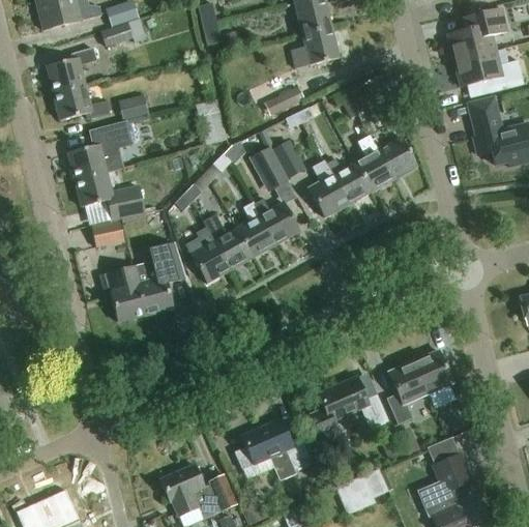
[(49,0),(35,3),(42,31),(81,22),(81,21),(90,19),(86,0),(76,2),(75,0),(49,0)]
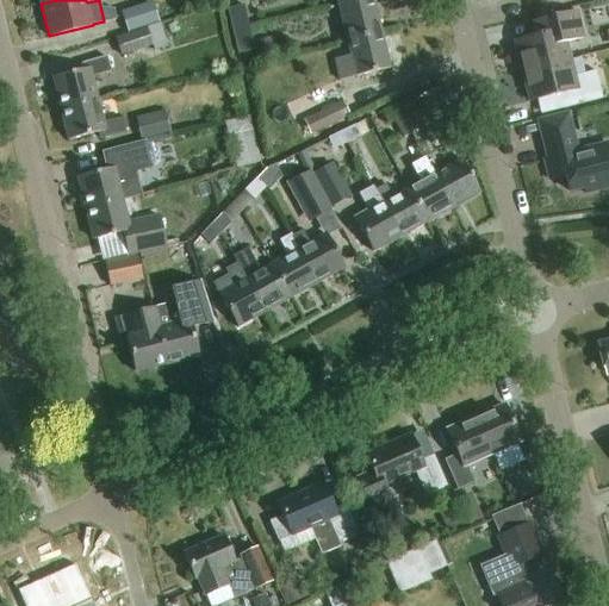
[(381,30),(374,0),(348,0),(339,2),(348,38),(381,30)]
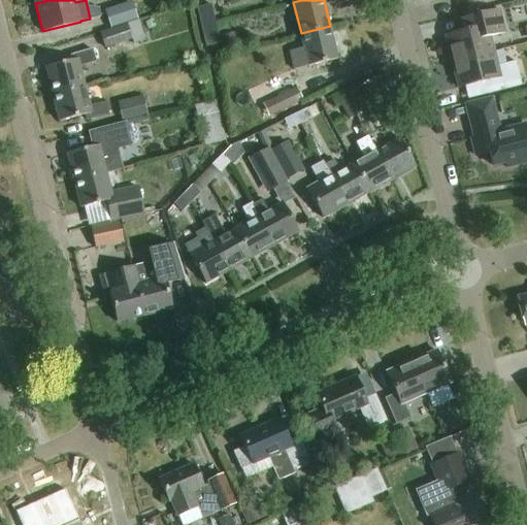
[(198,5),(202,25),(216,22),(211,2),(198,5)]
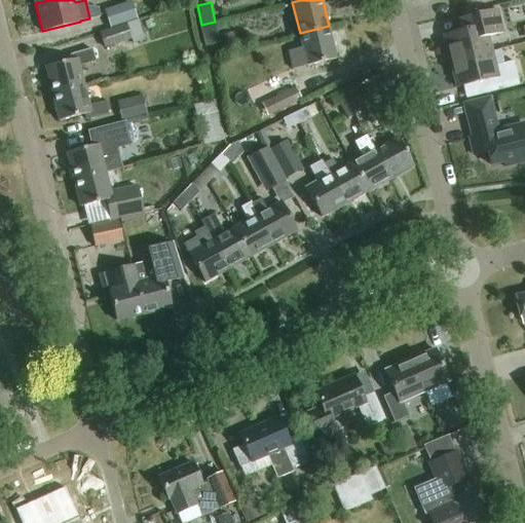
[(106,12),(110,26),(135,19),(130,5),(106,12)]
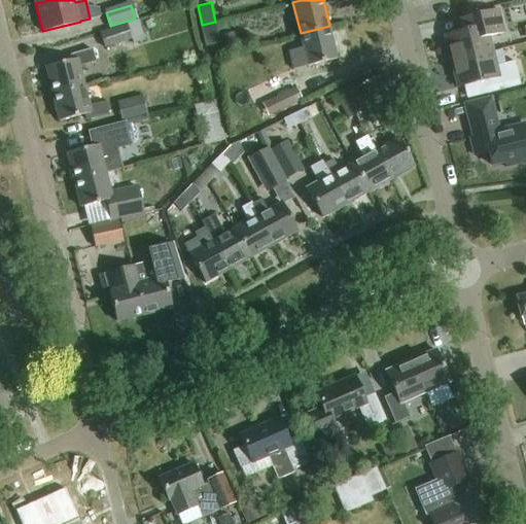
[(452,60),(493,49),(489,35),(504,31),(499,8),(463,16),(466,29),(446,34),(452,60)]
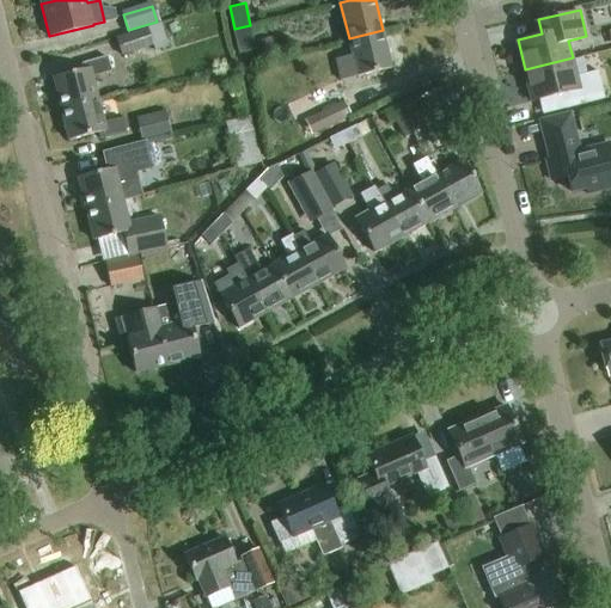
[(162,20),(117,35),(123,53),(154,43),(156,48),(169,44),(162,20)]
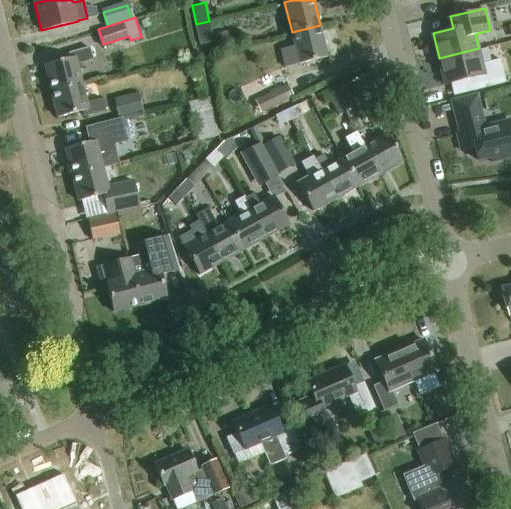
[(196,24),(201,45),(214,42),(209,21),(196,24)]
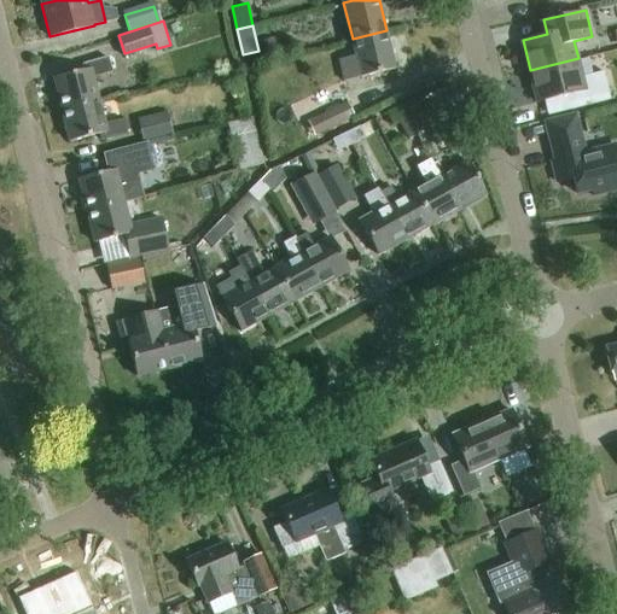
[(386,30),(353,39),(356,53),(339,58),(345,80),(396,68),(386,30)]
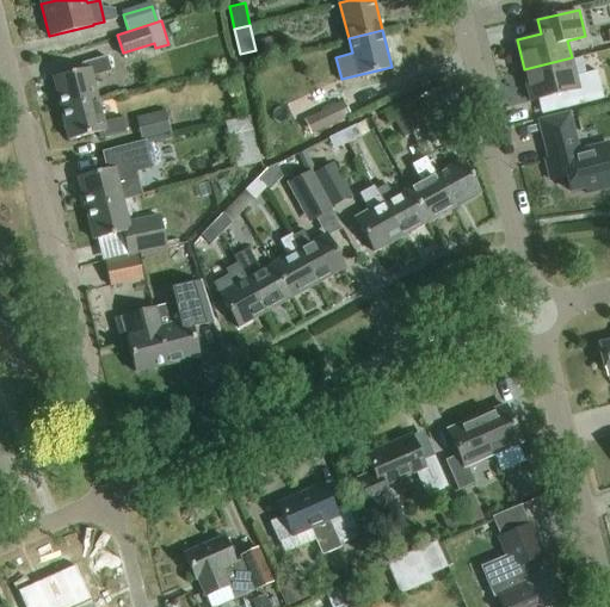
[(56,75),(63,107),(97,99),(92,75),(111,69),(108,56),(82,63),(84,68),(56,75)]
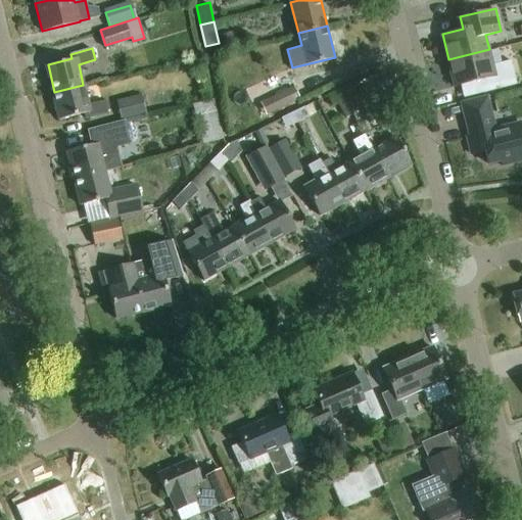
[(489,49),(448,59),(455,85),(481,79),(484,91),(517,83),(512,59),(492,63),(489,49)]
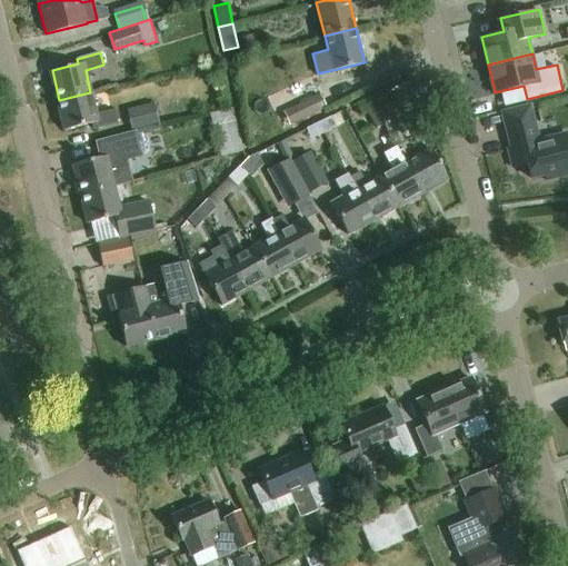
[(381,89),(370,96),(376,107),(384,121),(386,120),(377,106),(387,99),(381,89)]
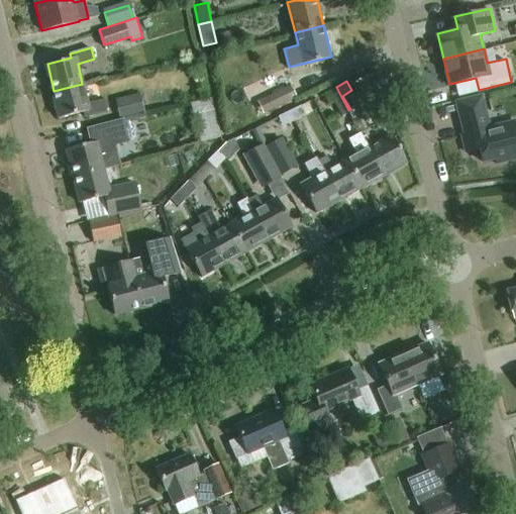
[(291,83),(258,99),(264,111),(297,95),(291,83)]
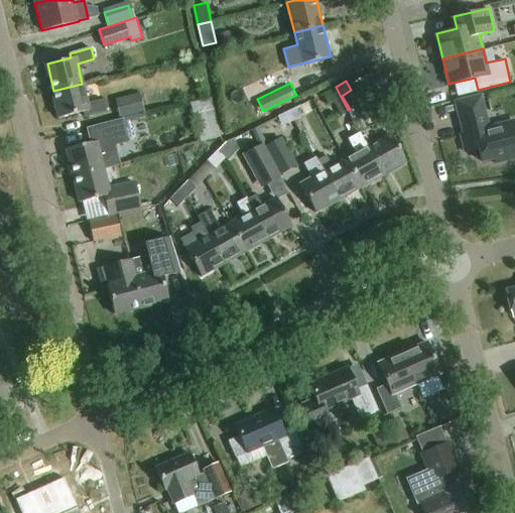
[(82,84),(53,91),(60,117),(84,111),(86,116),(107,112),(105,100),(87,103),(82,84)]
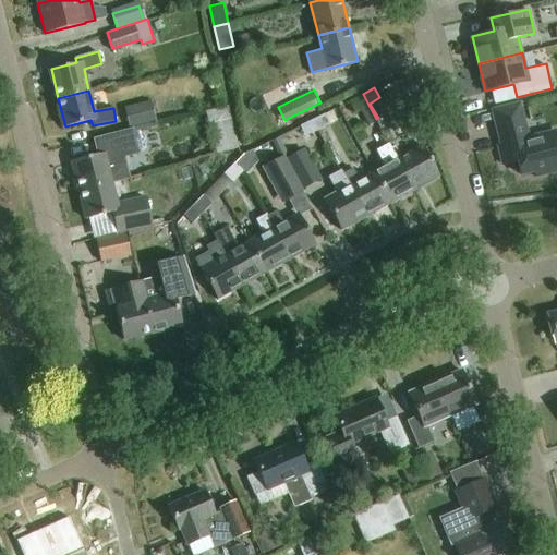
[(370,123),(376,119),(368,105),(363,94),(351,101),(356,110),(361,108),(370,123)]
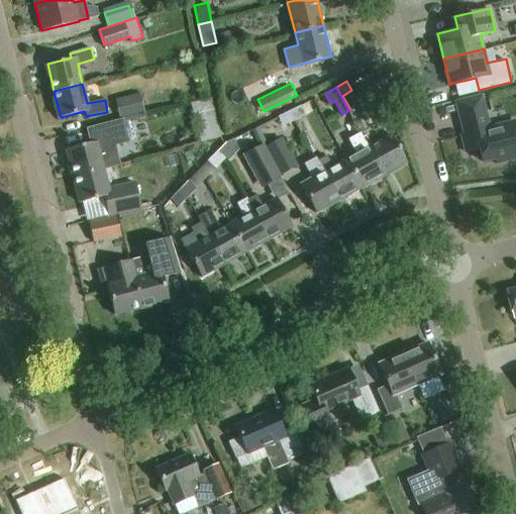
[(115,99),(120,118),(146,112),(141,91),(115,99)]
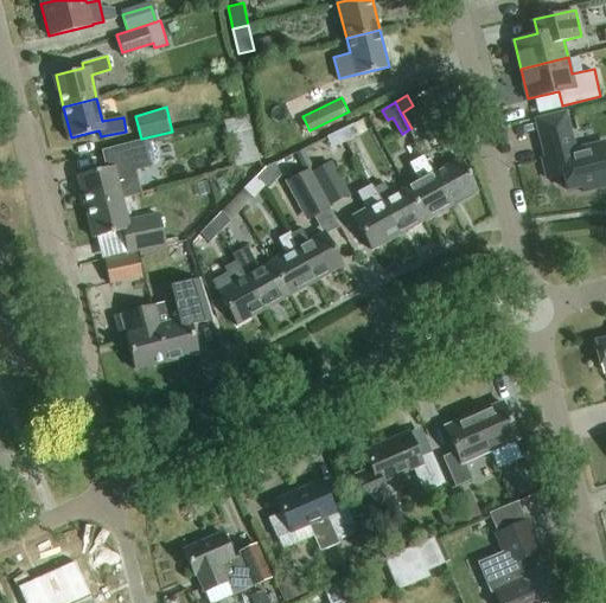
[(536,115),(541,135),(547,156),(543,158),(548,177),(563,173),(567,188),(597,181),(603,185),(605,184),(605,142),(604,142),(574,149),(563,109),(536,115)]
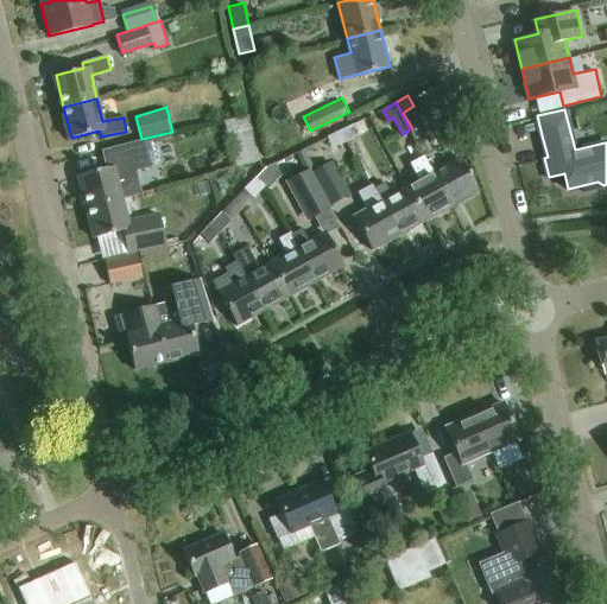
[(253,110),(228,119),(242,161),(267,153),(253,110)]
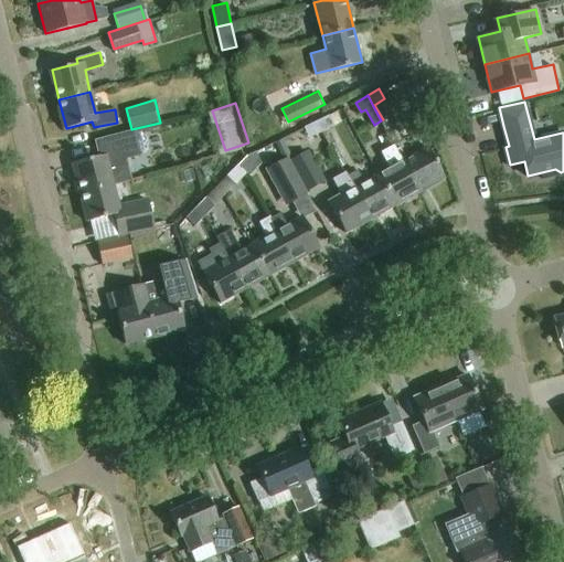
[(316,120),(321,130),(334,124),(329,114),(316,120)]
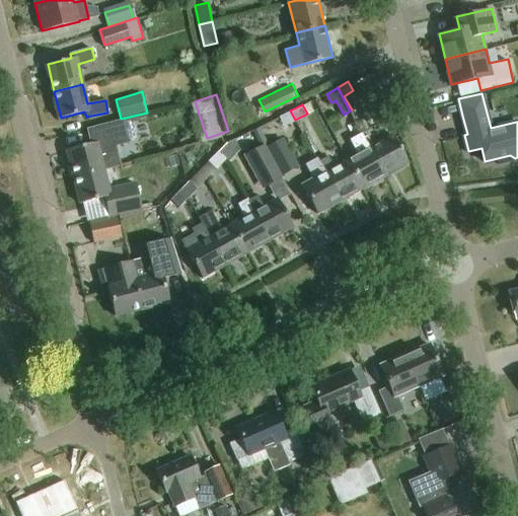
[(284,125),(295,120),(290,111),(280,116),(284,125)]
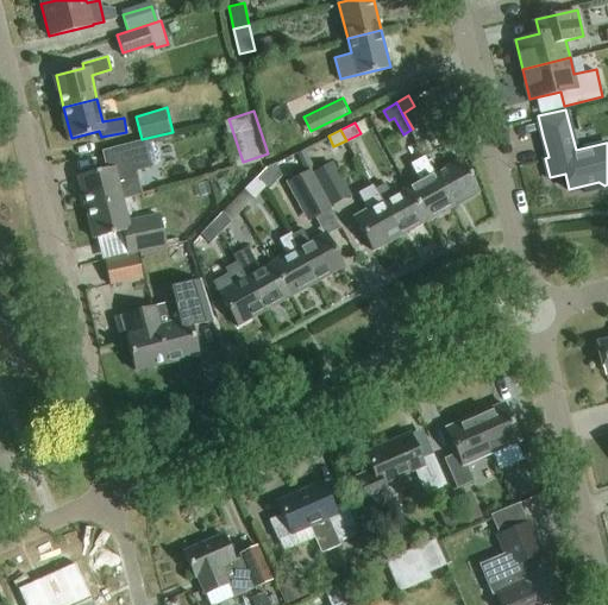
[(146,139),(142,140),(102,151),(107,168),(80,175),(88,206),(121,197),(143,193),(137,169),(152,165),(146,139)]
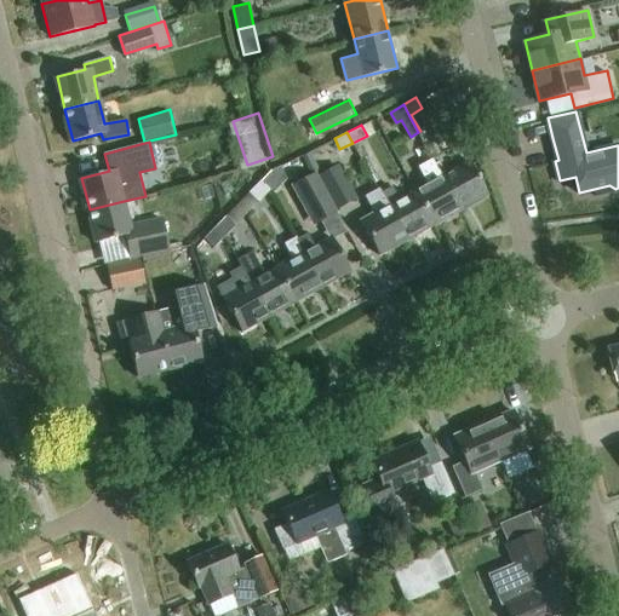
[(442,174),(443,173),(433,156),(418,165),(428,183),(416,189),(435,224),(462,209),(442,174)]
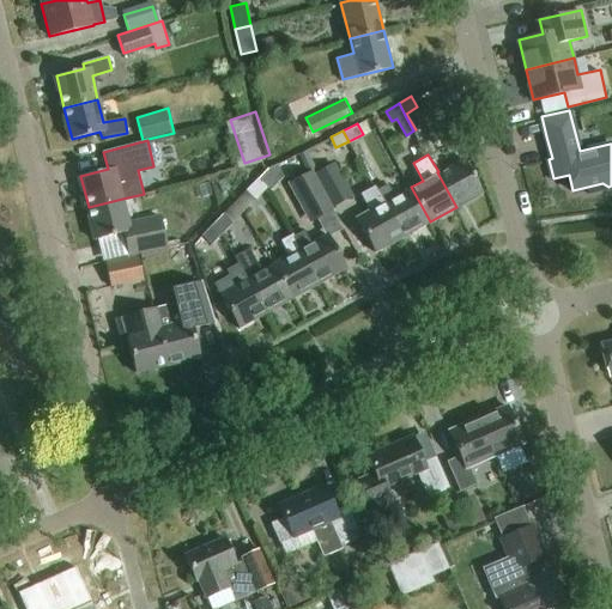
[(437,172),(456,207),(483,192),(464,157),(438,171),(437,172)]
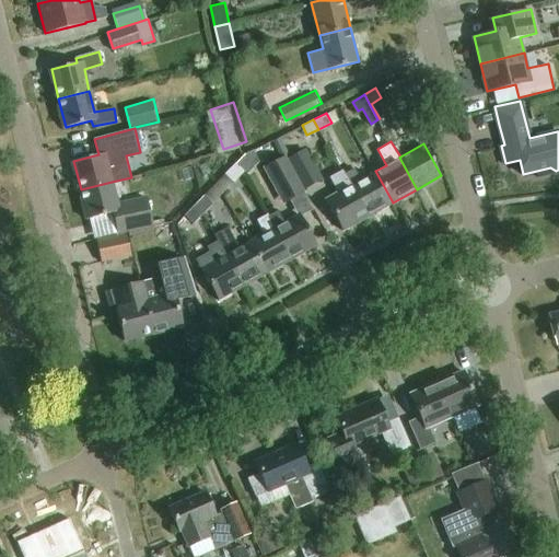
[(317,176),(304,153),(290,161),(303,184),(317,176)]
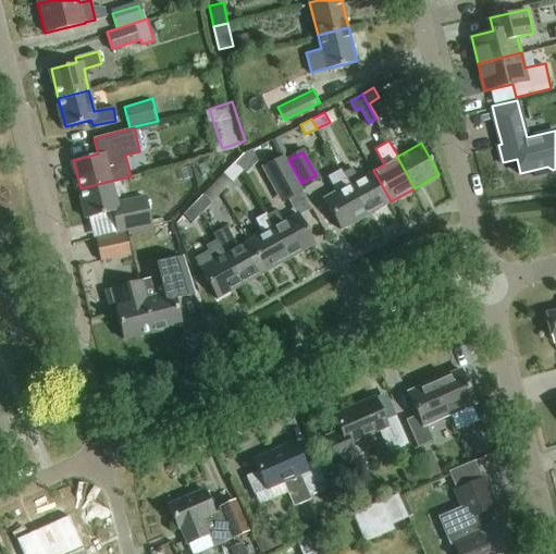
[(282,201),(304,189),(284,154),(262,165),(282,201)]
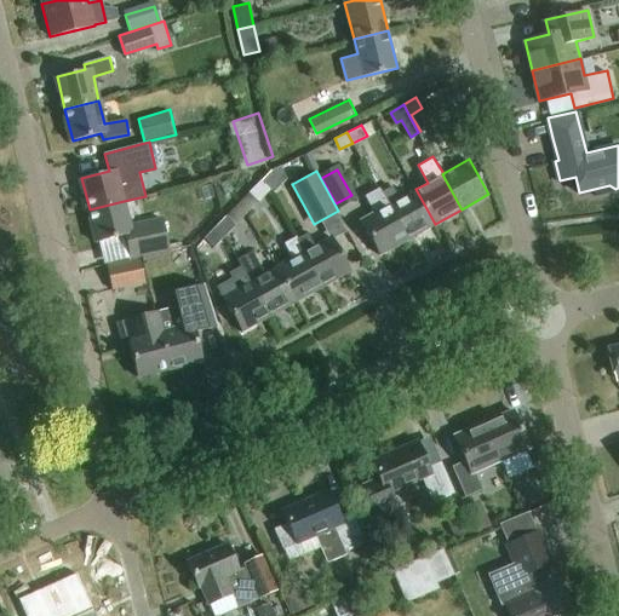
[(258,200),(269,189),(259,180),(248,191),(258,200)]
